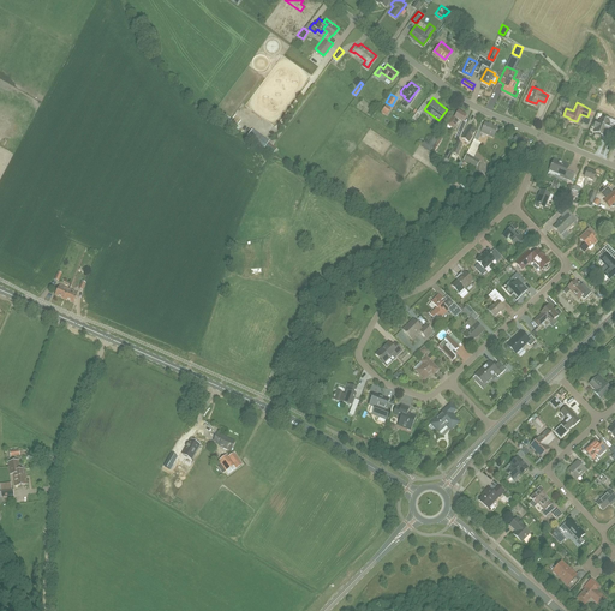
[(415,120),(422,112),(418,108),(411,118),(415,120)]
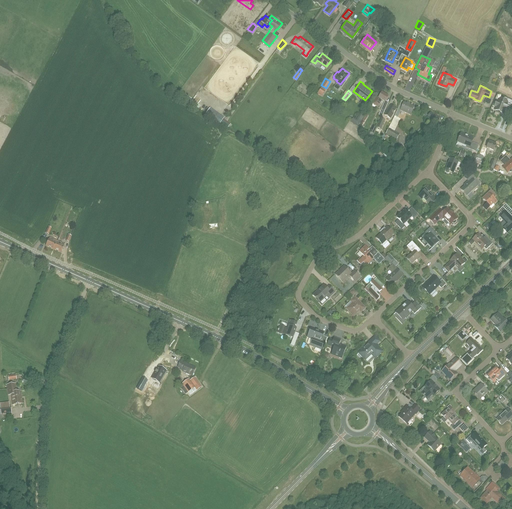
[(383,102),(386,104),(388,100),(385,98),(388,94),(388,93),(388,92),(386,91),(385,92),(382,90),(379,95),(377,94),(372,101),(378,104),(380,101),(379,101),(382,98),(384,99),(383,102)]
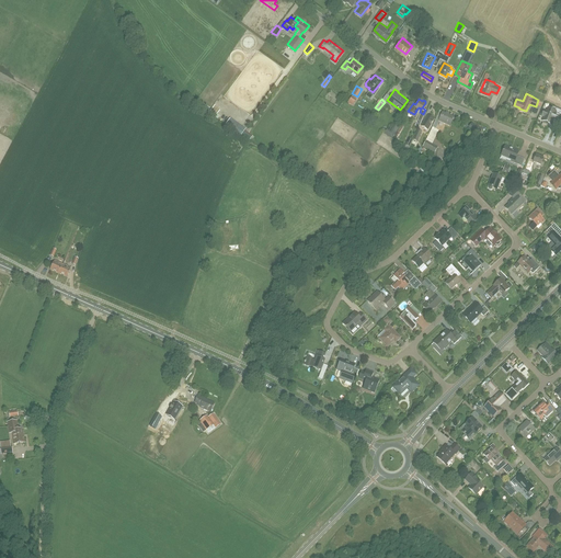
[(548,105),(546,109),(544,107),(544,109),(541,113),(544,114),(542,118),(550,122),(552,117),(560,121),(560,116),(560,106),(552,104),(551,106),(548,105)]
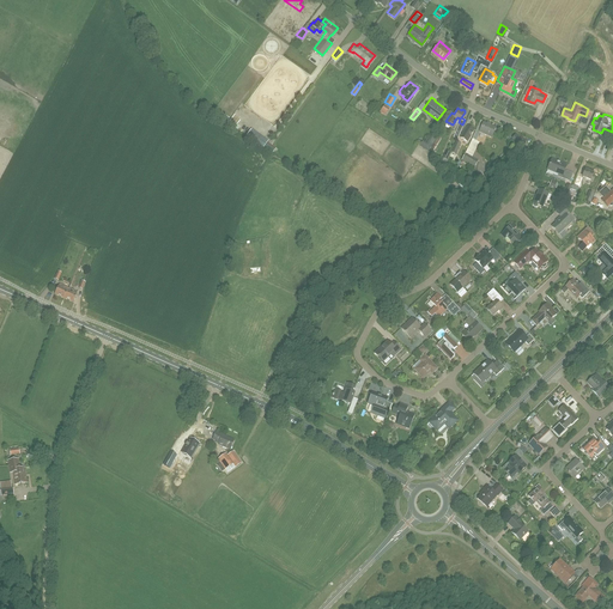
[(493,129),(496,123),(484,119),(480,117),(478,122),(493,129)]
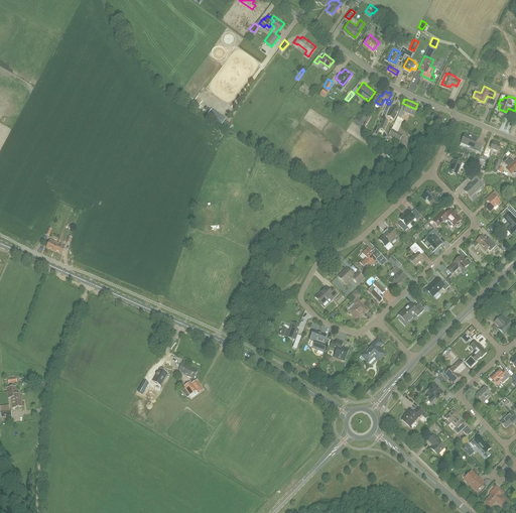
[(413,114),(415,109),(402,103),(397,114),(400,116),(403,109),(413,114)]
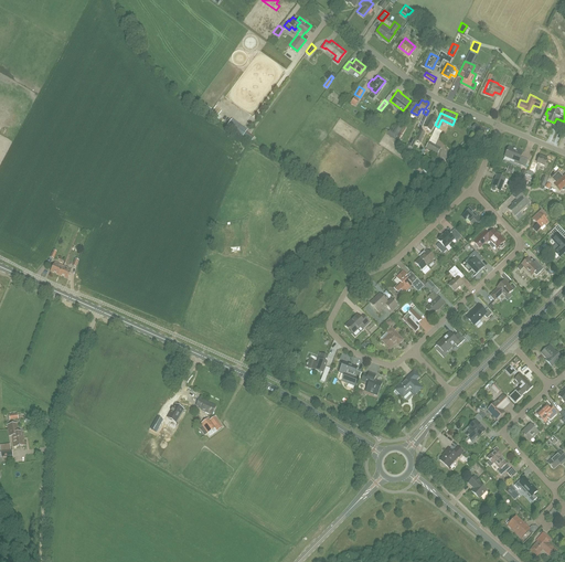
[(435,124),(434,123),(437,117),(430,114),(426,122),(424,125),(432,129),(435,124)]
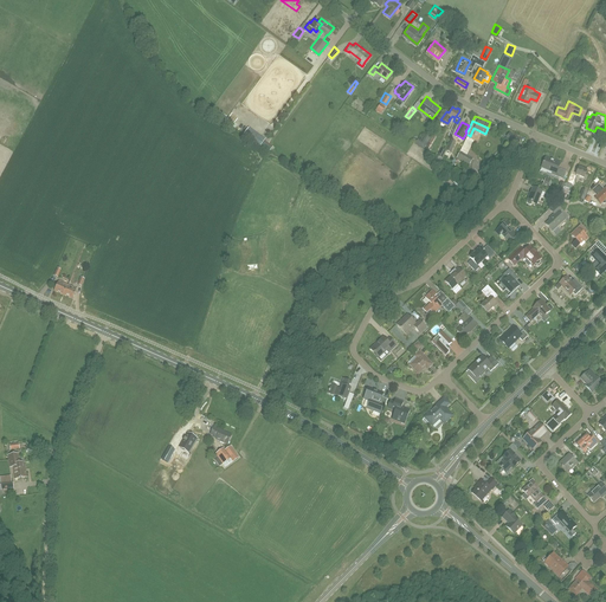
[(265,137),(252,128),(249,125),(244,131),(255,138),(255,140),(260,143),(265,137)]
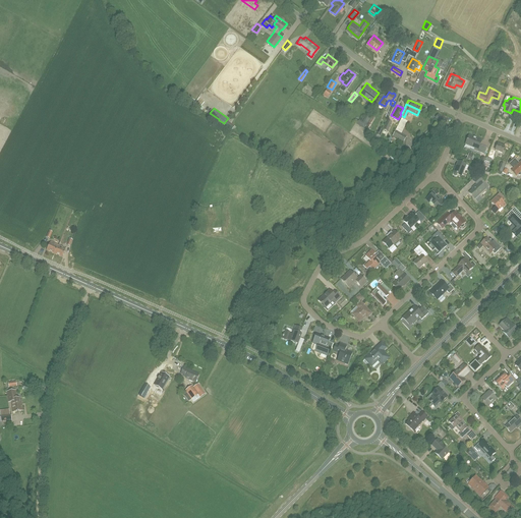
[(444,124),(448,117),(439,111),(435,118),(444,124)]
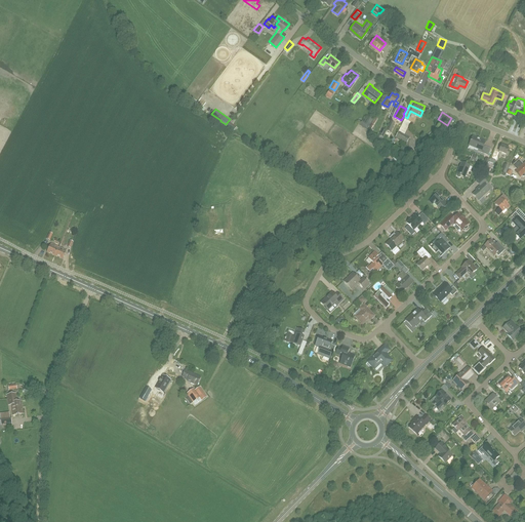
[(367,127),(373,116),(369,114),(365,120),(362,118),(359,122),(367,127)]
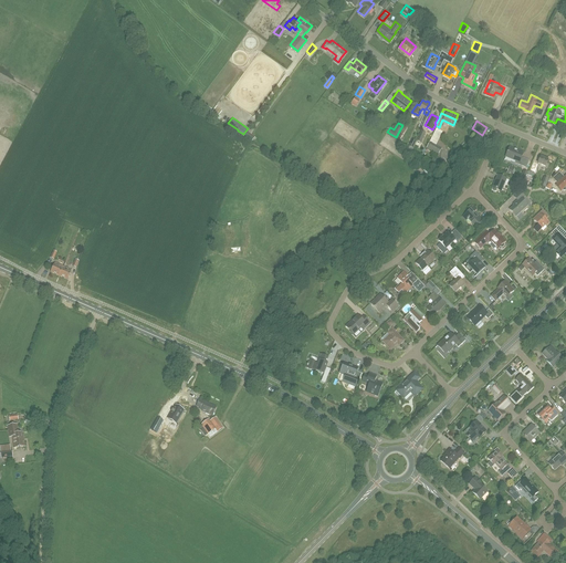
[(407,125),(406,124),(405,123),(398,134),(400,136),(402,132),(407,125)]
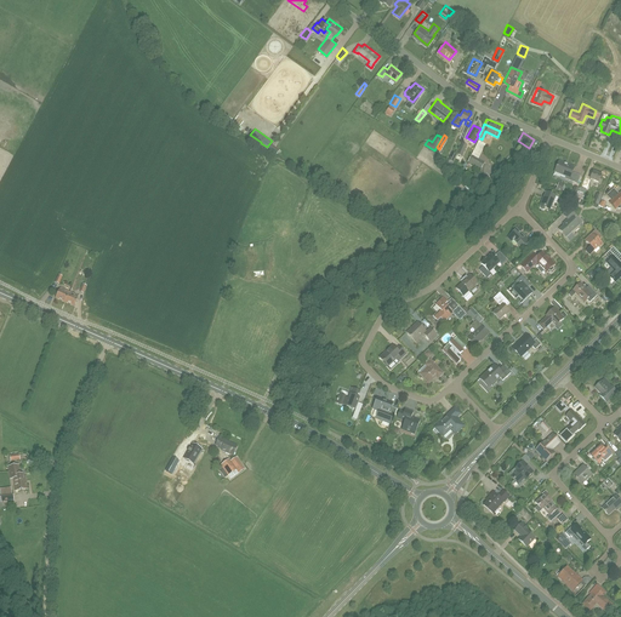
[(267,147),(275,152),(279,147),(272,141),(267,147)]
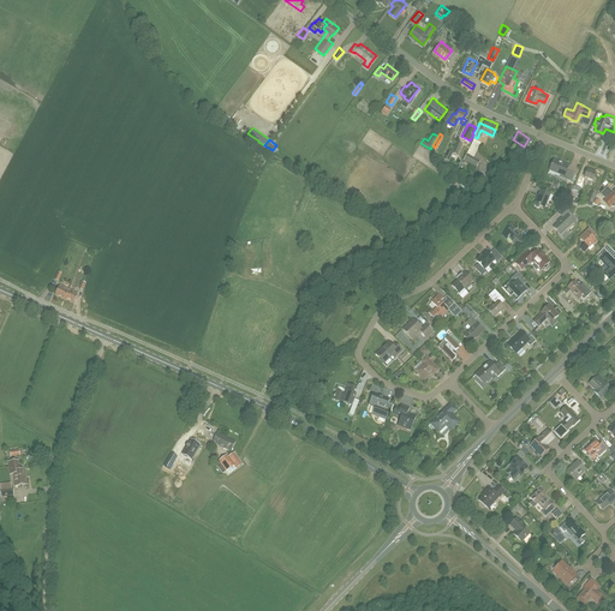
[(479,159),(467,151),(464,157),(476,165),(479,159)]
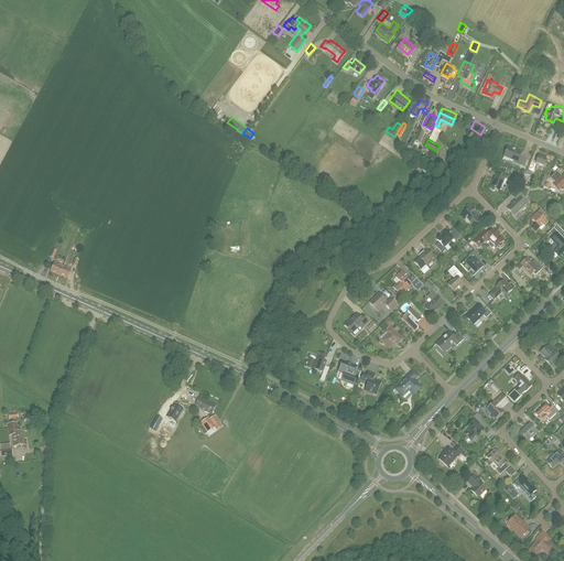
[(512,160),(520,163),(523,155),(520,154),(521,150),(514,147),(513,147),(508,144),(503,153),(513,158),(512,160)]
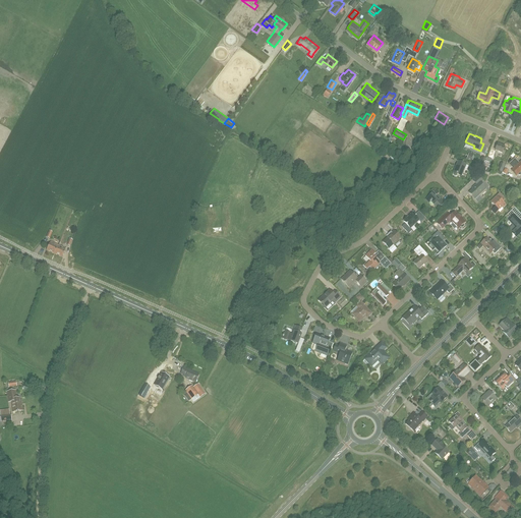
[(498,141),(495,148),(502,151),(505,145),(498,141)]
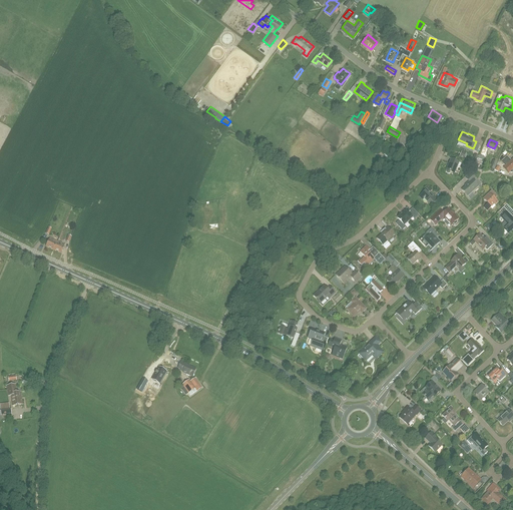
[(476,160),(479,152),(478,152),(475,150),(474,152),(472,155),(470,155),(469,157),(476,160)]
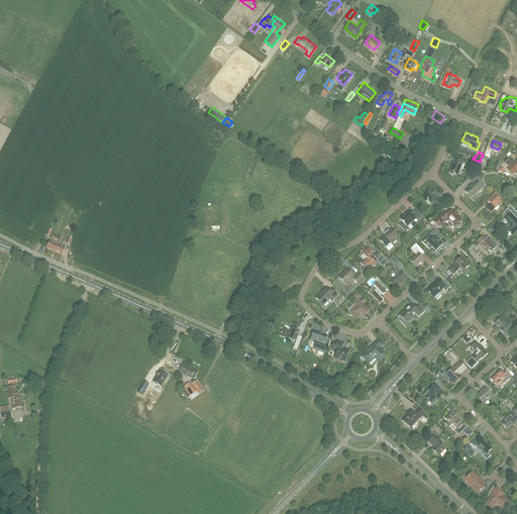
[(483,153),(480,162),(482,163),(486,164),(489,155),(484,152),(483,153)]
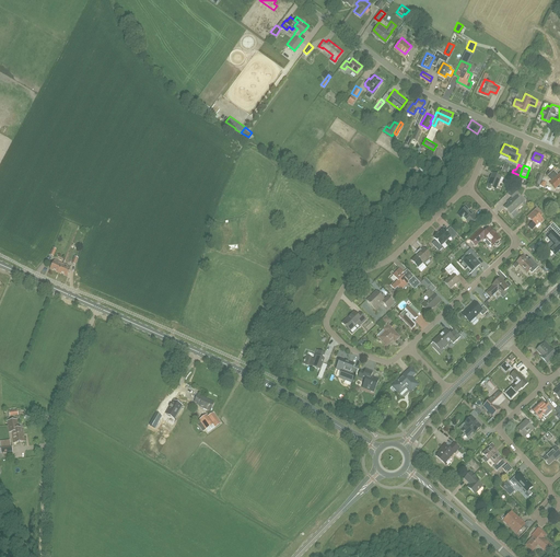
[(559,181),(559,171),(558,173),(553,167),(547,173),(551,178),(549,181),(555,186),(559,181)]
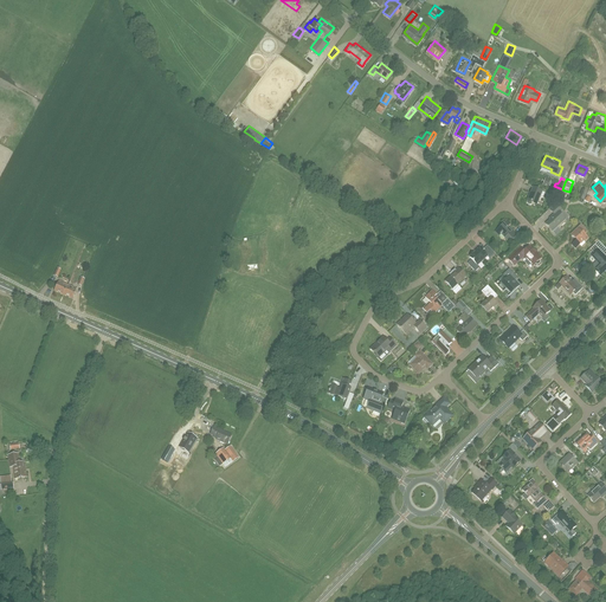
[(528,198),(527,200),(528,201),(529,202),(532,201),(533,200),(536,201),(542,188),(533,185),(532,189),(528,198)]
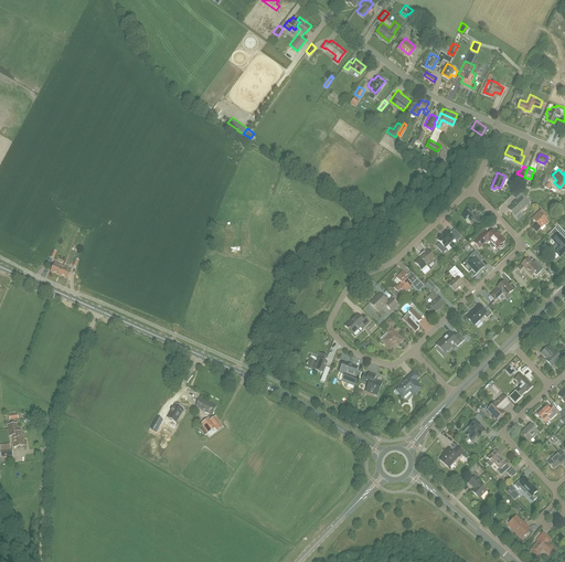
[(547,176),(542,173),(539,182),(544,184),(547,176)]
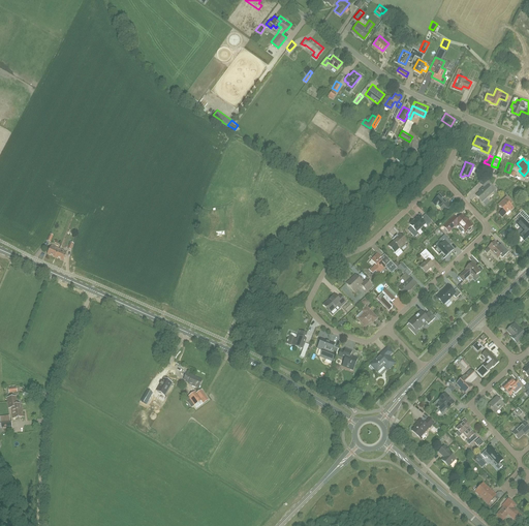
[(494,189),(489,183),(491,181),(486,177),(483,180),(480,182),(484,185),(481,186),(483,187),(476,193),(479,196),(483,199),(494,189)]
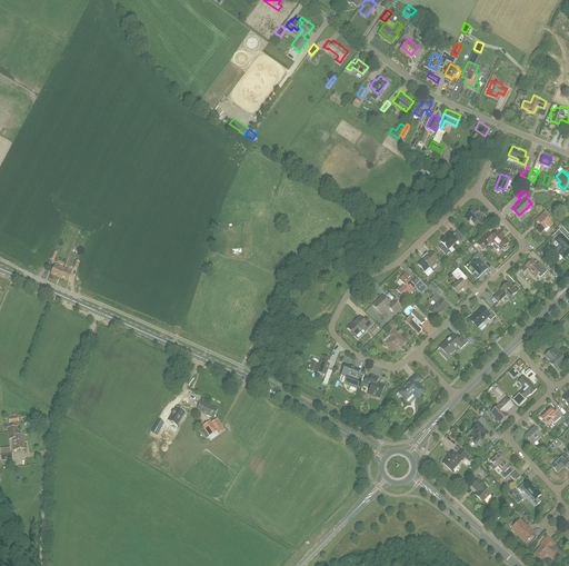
[(256,198),(257,209),(266,208),(265,197),(256,198)]
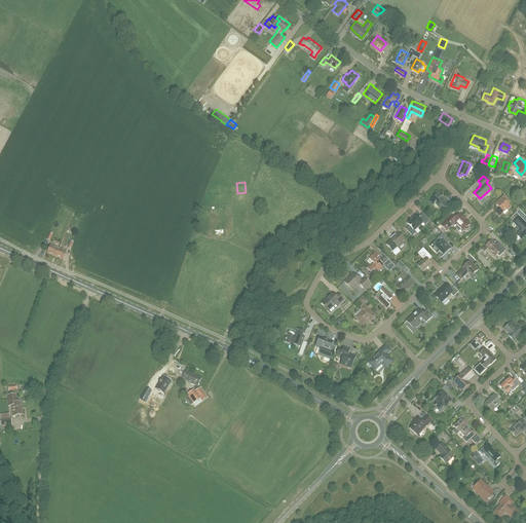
[(433,202),(435,201),(442,208),(449,201),(448,199),(445,197),(442,194),(443,193),(440,189),(429,198),(433,202)]
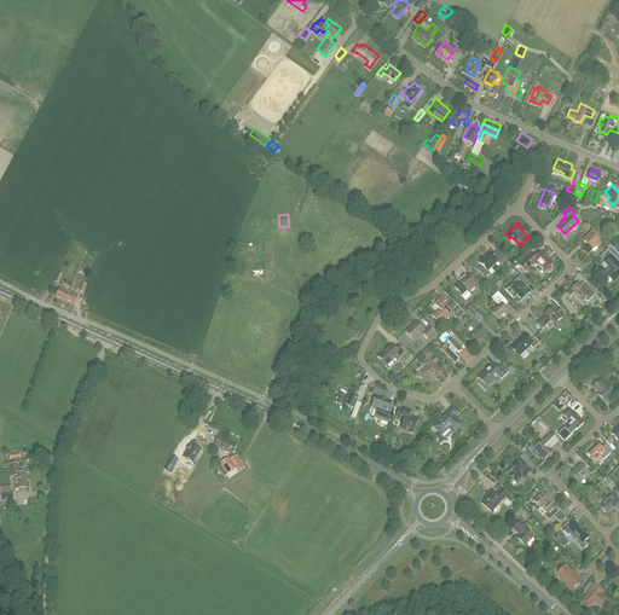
[(596,243),(597,244),(601,241),(597,236),(600,233),(593,226),(583,236),(586,239),(589,242),(583,247),(588,251),(589,250),(596,243)]
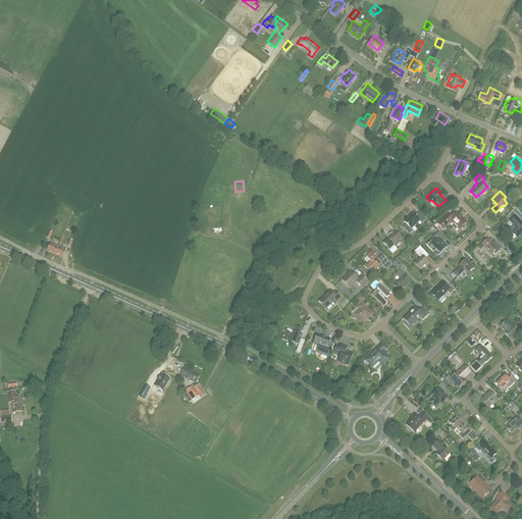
[(520,215),(521,213),(521,211),(516,205),(510,210),(513,212),(515,210),(520,215)]
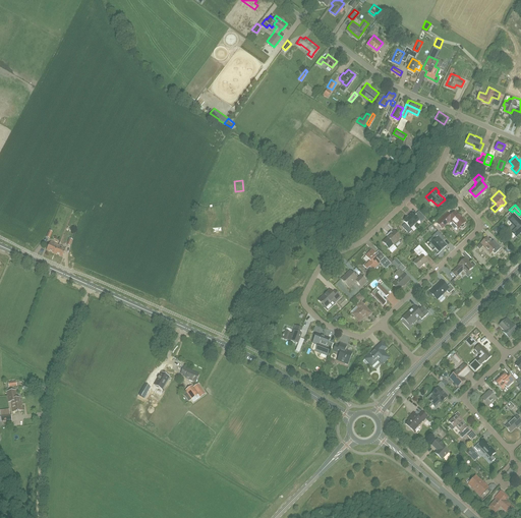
[(405,221),(402,224),(409,231),(412,228),(410,226),(419,218),(421,220),(425,216),(418,209),(415,213),(412,210),(407,215),(407,214),(403,218),(404,218),(403,219),(405,221)]
